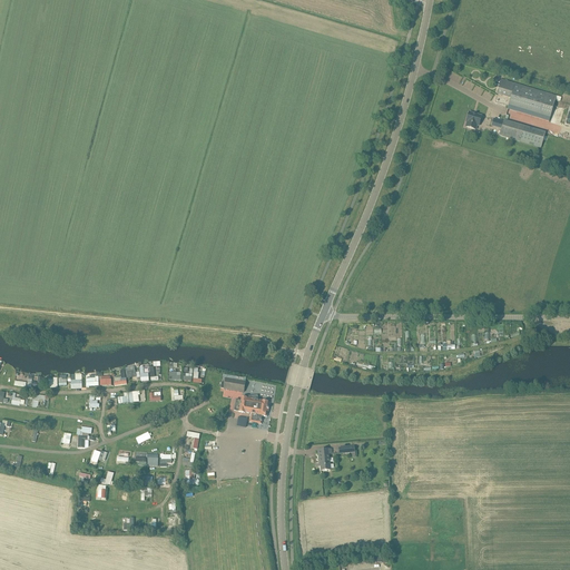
[(498,94),(511,97),(514,85),(501,80),(498,94)]
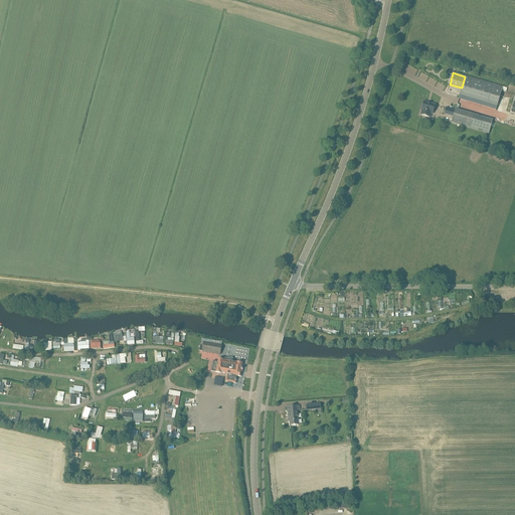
[(503,88),(465,76),(462,88),(460,94),(461,95),(459,99),(463,101),(464,96),(498,106),(503,88)]
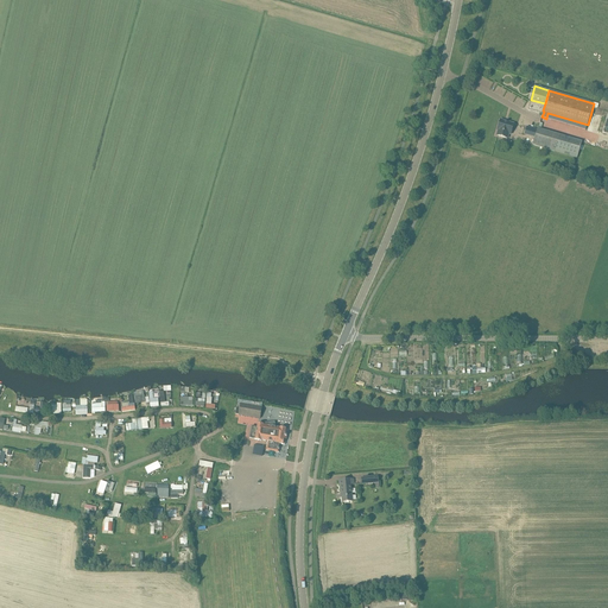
[(514,125),(500,120),(498,131),(499,131),(498,135),(507,139),(507,138),(505,138),(506,133),(511,134),(514,125)]
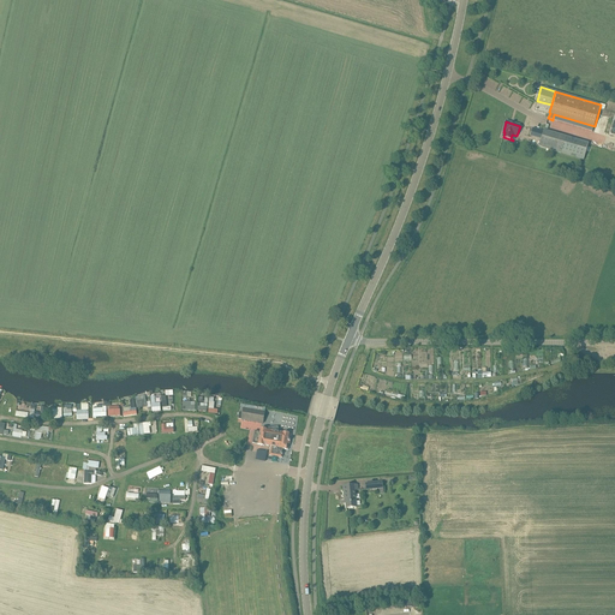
[(589,144),(544,131),(539,147),(584,160),(589,144)]
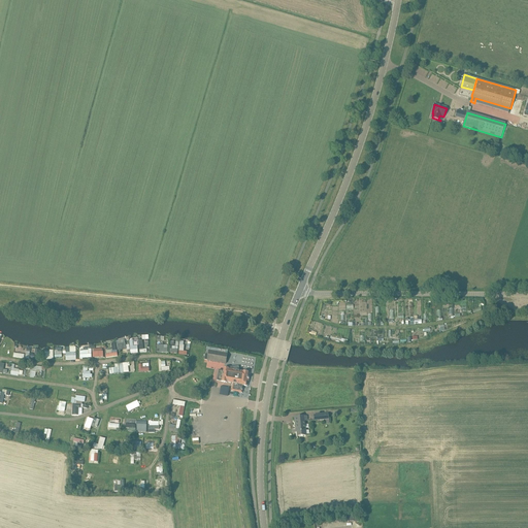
[(126,339),(118,340),(118,350),(127,350),(126,339)]
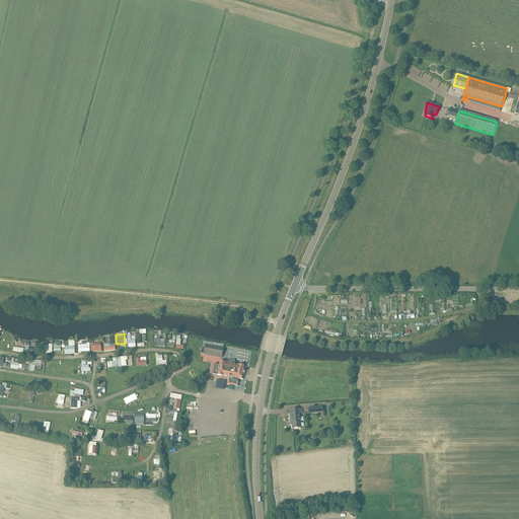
[(64,345),(65,354),(76,353),(75,341),(65,341),(65,345),(64,345)]
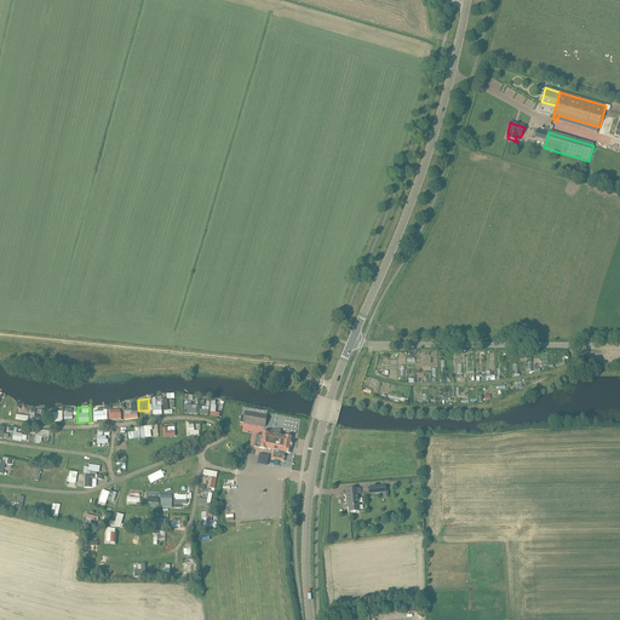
[(53,423),(64,422),(64,411),(53,411),(53,423)]
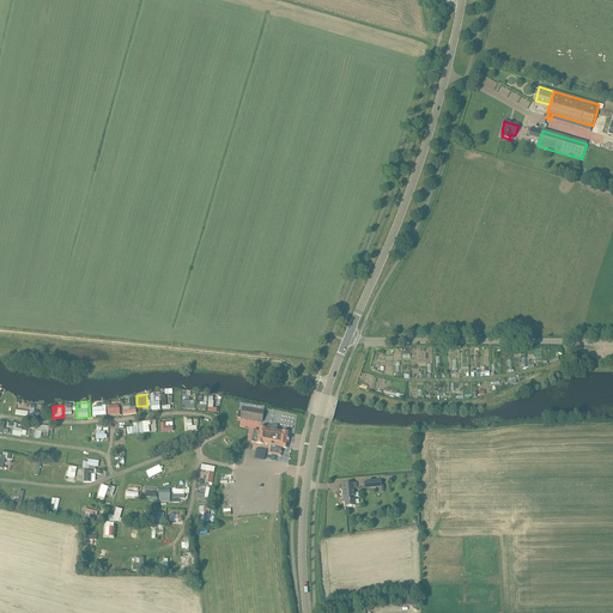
[(263,411),(232,406),(231,417),(241,418),(241,419),(262,423),(263,411)]
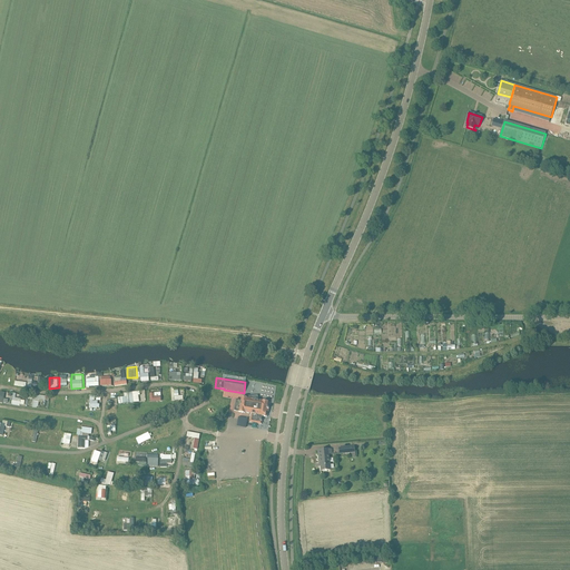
[(164,393),(164,400),(174,400),(174,389),(168,389),(168,393),(164,393)]
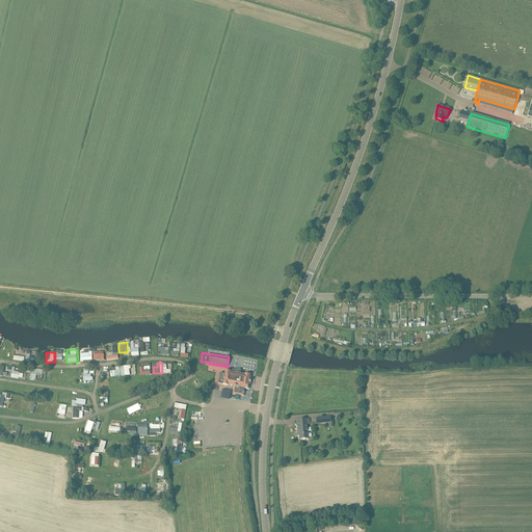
[(163,365),(163,374),(171,373),(171,369),(167,370),(167,364),(163,365)]
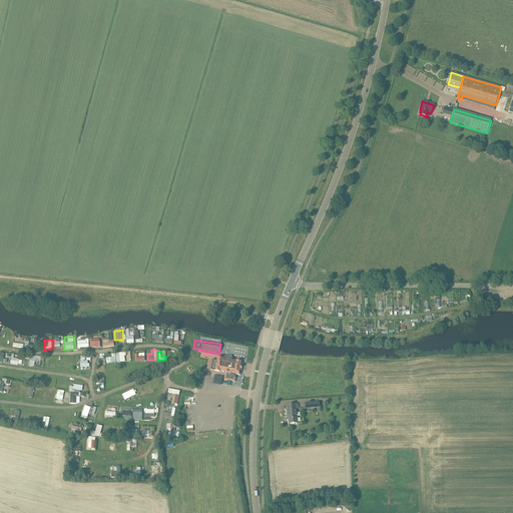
[(107,358),(107,364),(127,362),(126,352),(112,354),(112,357),(107,358)]
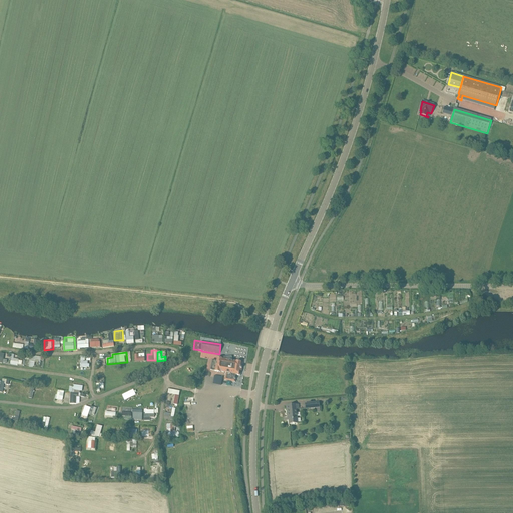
[(15,358),(15,354),(12,354),(11,364),(22,366),(23,359),(15,358)]
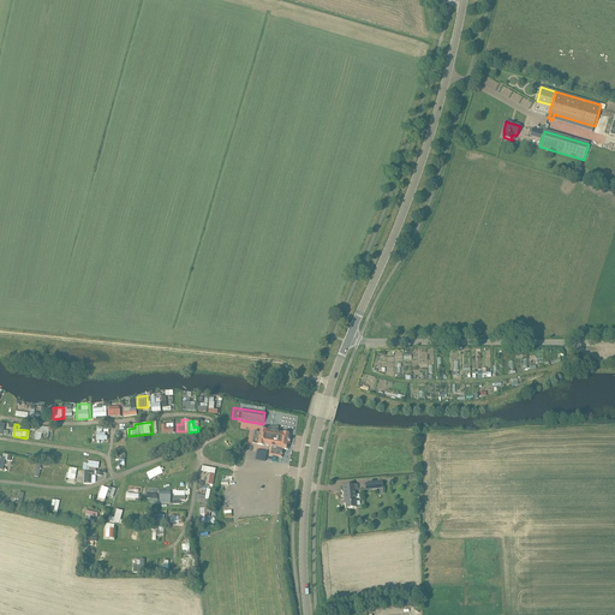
[(36,427),(36,440),(42,440),(42,433),(49,434),(49,427),(36,427)]
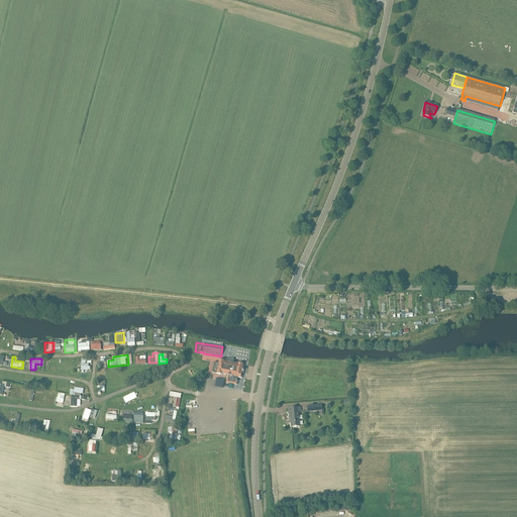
[(91,364),(92,364),(92,358),(82,358),(82,370),(91,370),(91,364)]
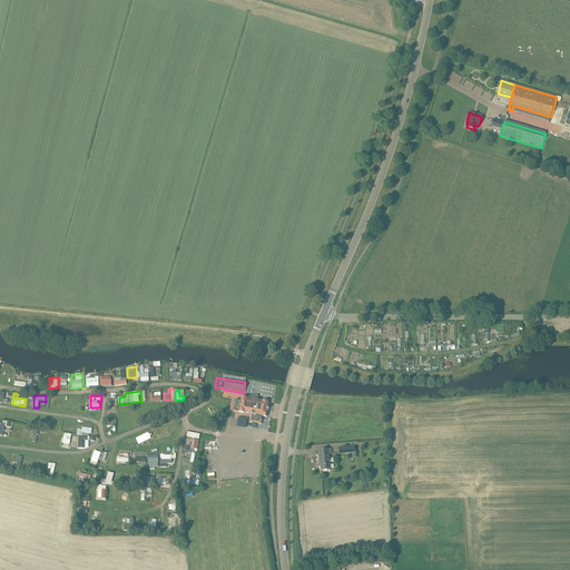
[(262,416),(265,416),(266,414),(267,414),(267,412),(268,412),(269,408),(267,408),(268,402),(263,401),(263,402),(257,401),(257,396),(251,396),(251,399),(247,399),(242,397),(242,401),(236,400),(235,411),(239,412),(244,413),(245,413),(252,414),(249,422),(262,424),(262,420),(262,416)]
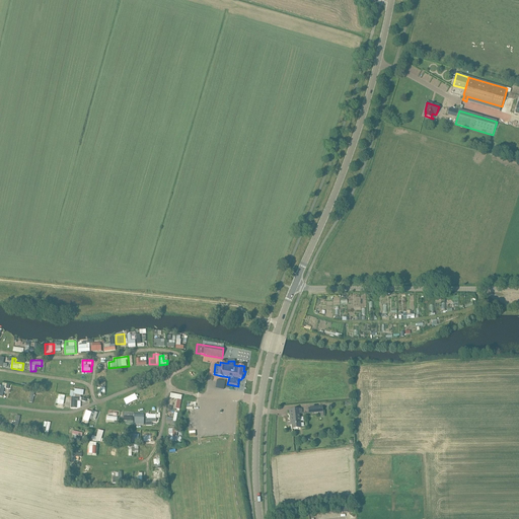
[(217,380),(216,388),(224,389),(225,385),(225,381),(217,380)]
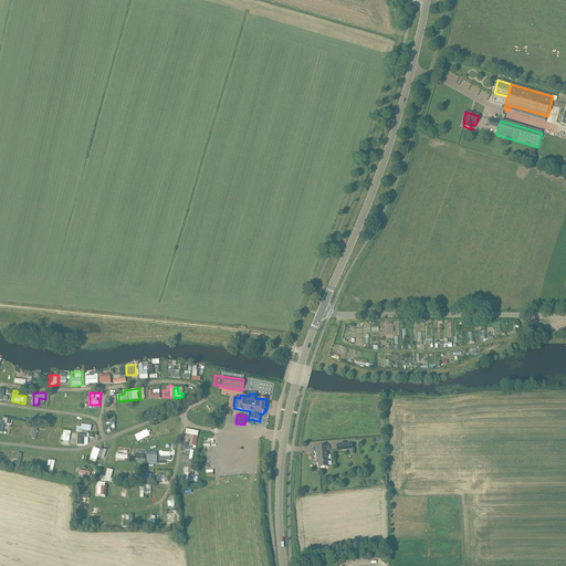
[(195,435),(192,446),(198,446),(200,430),(187,429),(187,433),(195,435)]
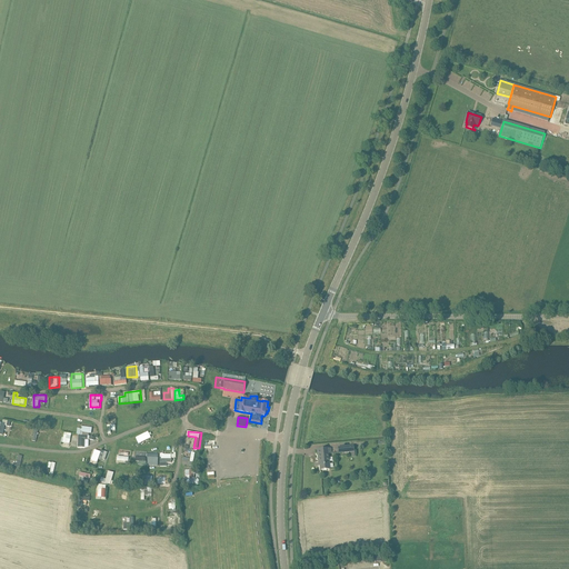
[(62,442),(62,448),(70,448),(71,433),(59,432),(59,437),(62,437),(61,442),(62,442)]
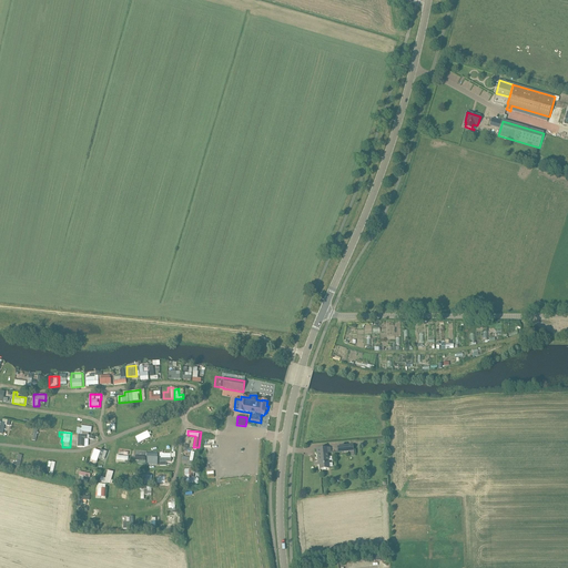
[(51,443),(53,435),(46,433),(43,440),(51,443)]
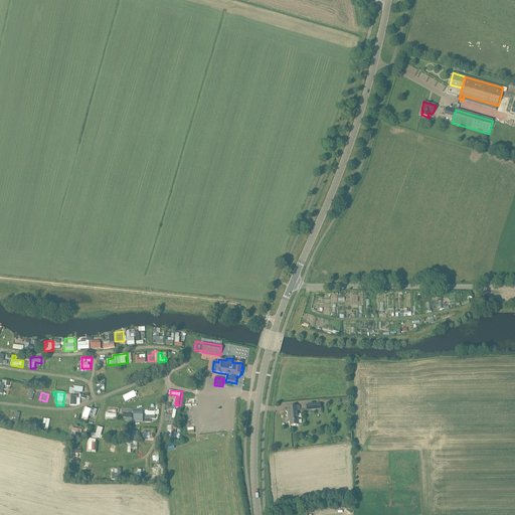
[(218,410),(217,404),(199,407),(200,413),(209,412),(209,411),(218,410)]
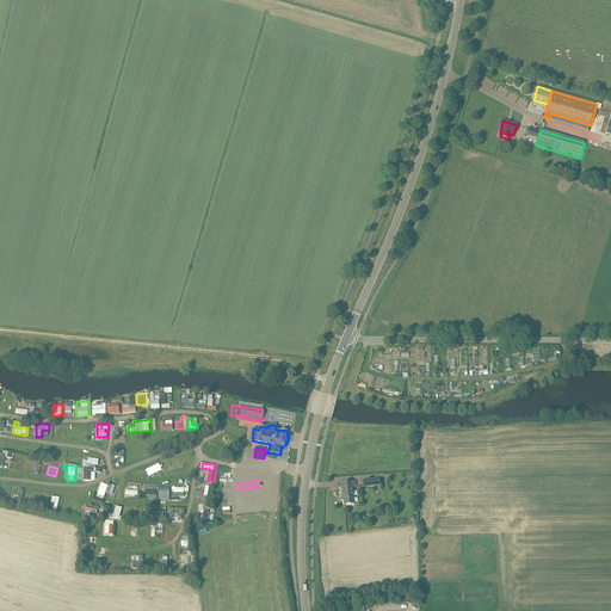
[(103,482),(98,494),(106,497),(110,485),(103,482)]
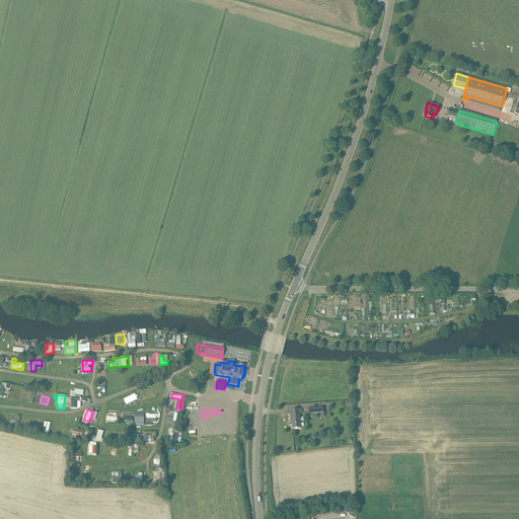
[(302,414),(302,410),(290,411),(291,422),(292,422),(292,429),(301,428),(300,414),(302,414)]
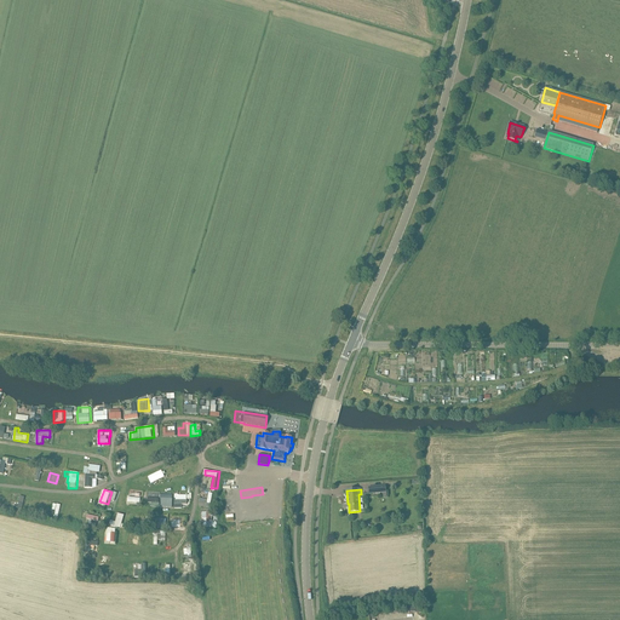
[(153,503),(153,507),(173,507),(173,494),(161,494),(161,498),(148,498),(148,503),(153,503)]
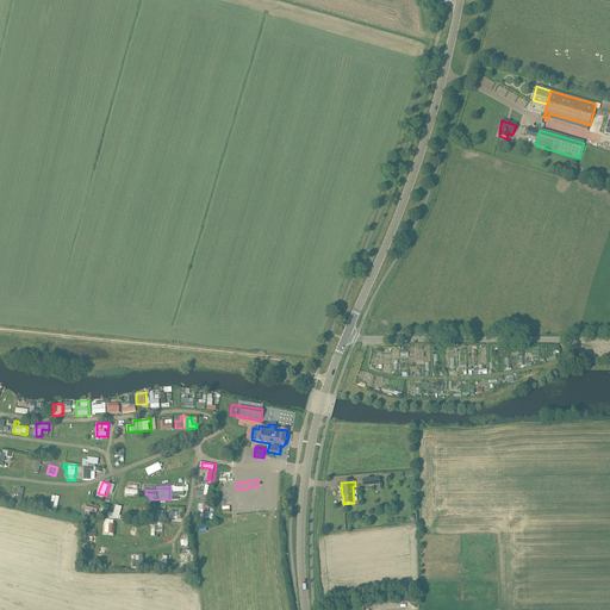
[(57,510),(60,496),(53,495),(50,509),(57,510)]
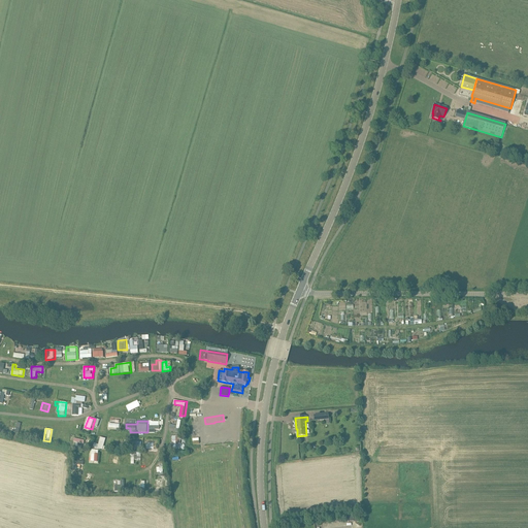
[(172,446),(176,446),(177,450),(186,450),(185,444),(180,444),(180,435),(172,436),(172,446)]
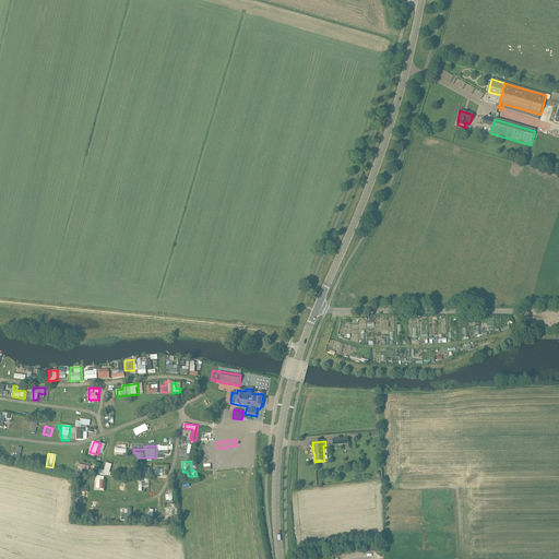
[(109,476),(113,464),(107,462),(105,470),(100,468),(99,473),(109,476)]
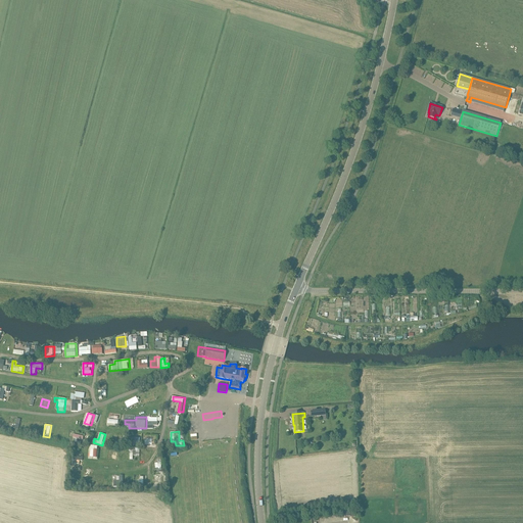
[(153,446),(153,437),(144,437),(144,446),(153,446)]
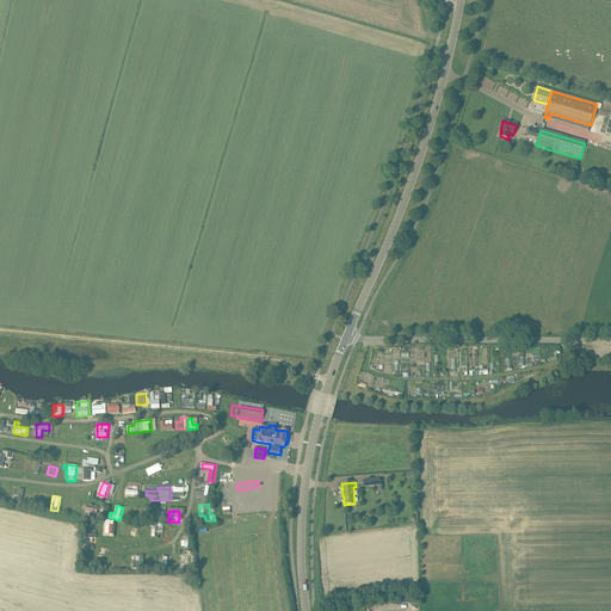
[(103,535),(115,535),(115,520),(106,520),(106,530),(103,530),(103,535)]
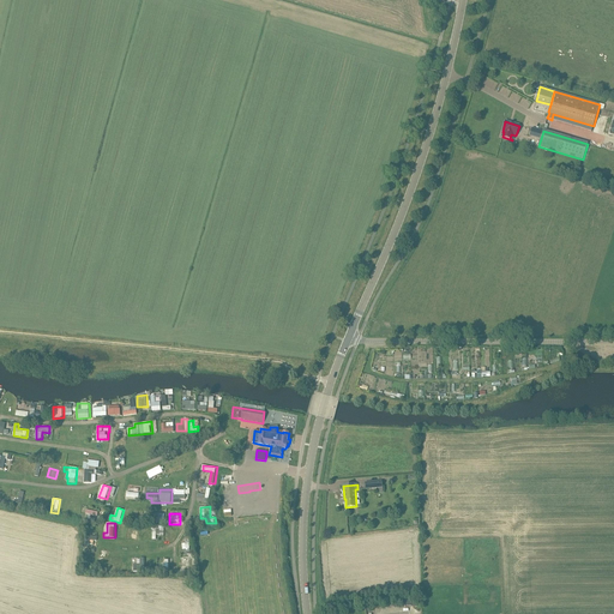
[(164,527),(152,527),(152,540),(157,540),(157,534),(164,535),(164,527)]
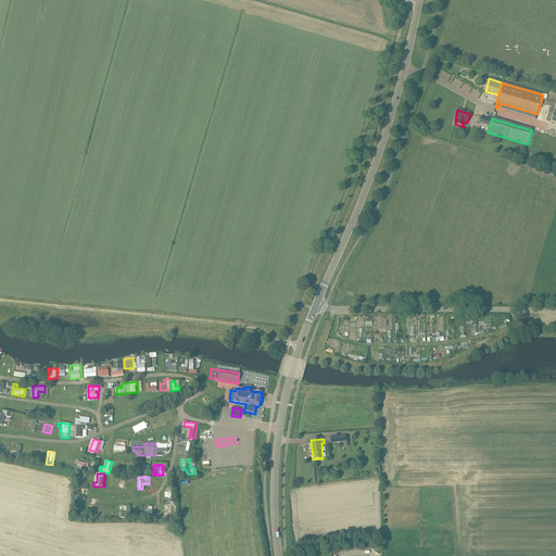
[(156,479),(153,484),(159,488),(162,482),(156,479)]
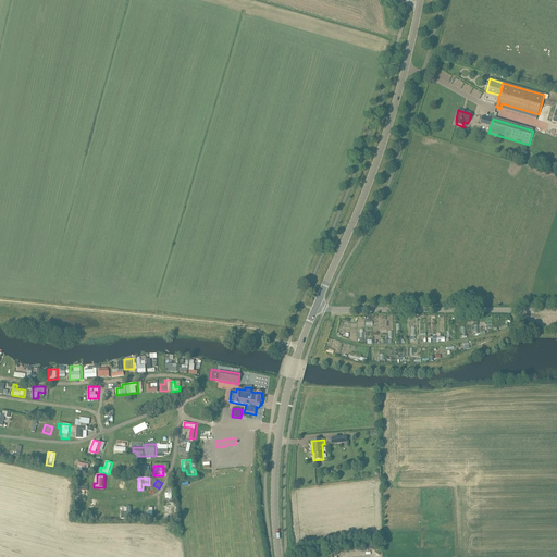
[(121,517),(120,507),(116,507),(116,509),(110,509),(110,508),(102,508),(102,512),(99,512),(99,518),(121,517)]
